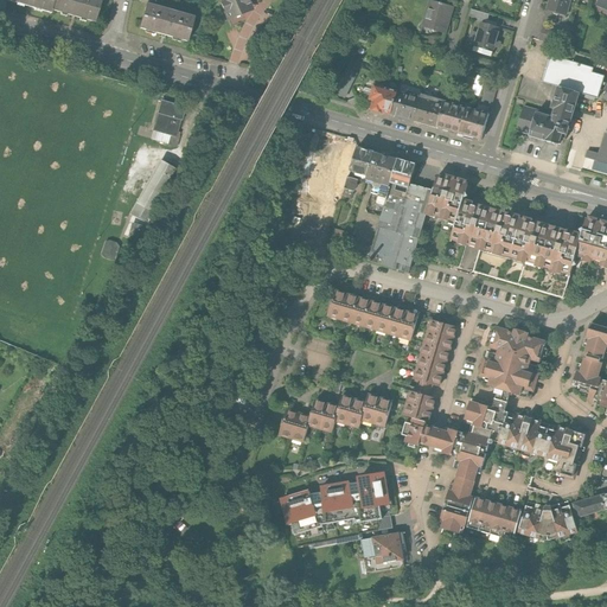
[(53,0),(7,0),(7,1),(50,13),(51,11),(53,0)]
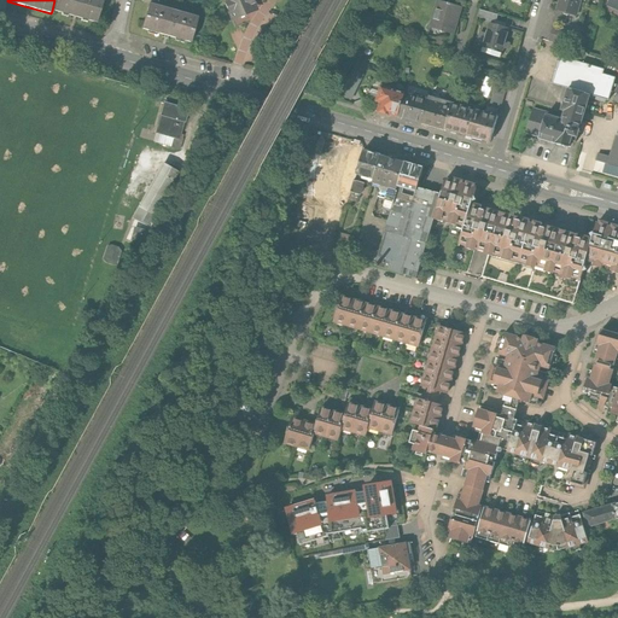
[(54,0),(52,11),(97,24),(103,0),(54,0)]
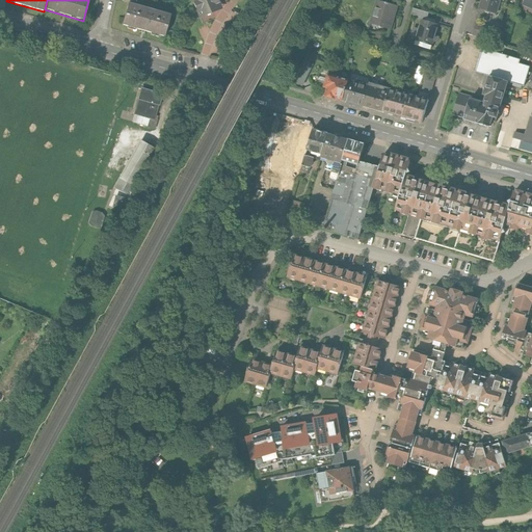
[(192,0),(201,18),(212,14),(218,5),(216,0),(192,0)]
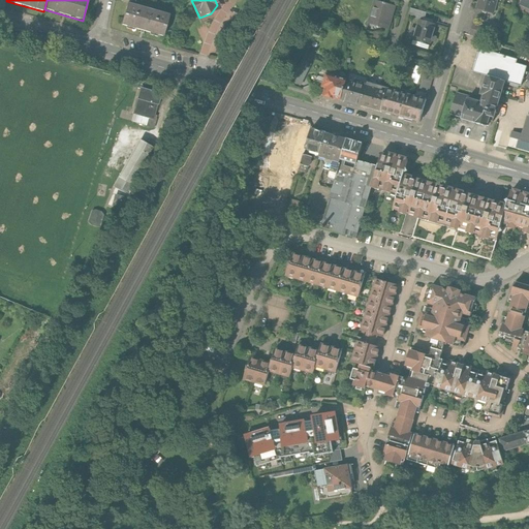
[(478,0),(477,6),(486,8),(486,11),(493,13),(497,0),(478,0)]
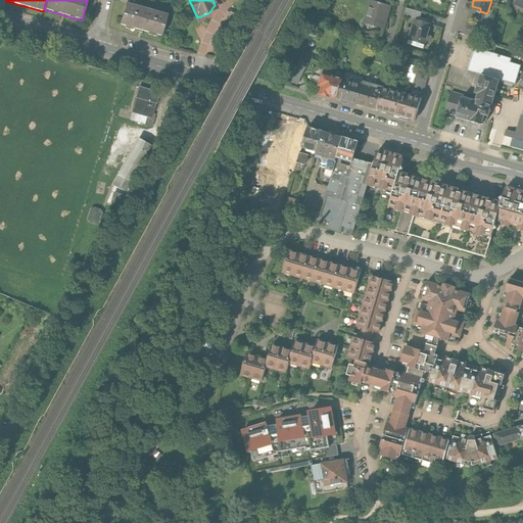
[(390,6),(371,1),(364,24),(383,30),(390,6)]
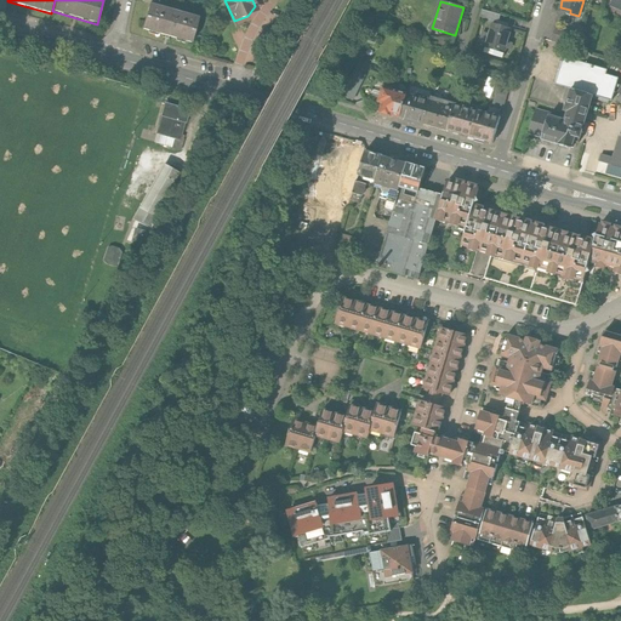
[(157,6),(151,5),(144,28),(192,43),(199,18),(157,6)]
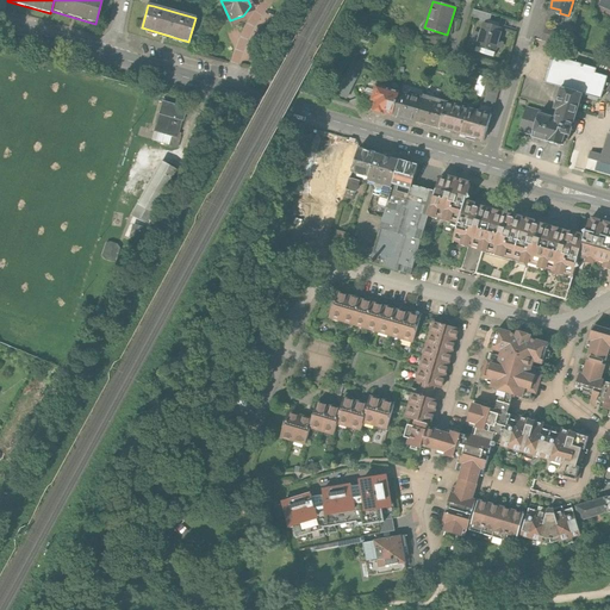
[(491,16),(473,10),(471,17),(490,22),(491,16)]
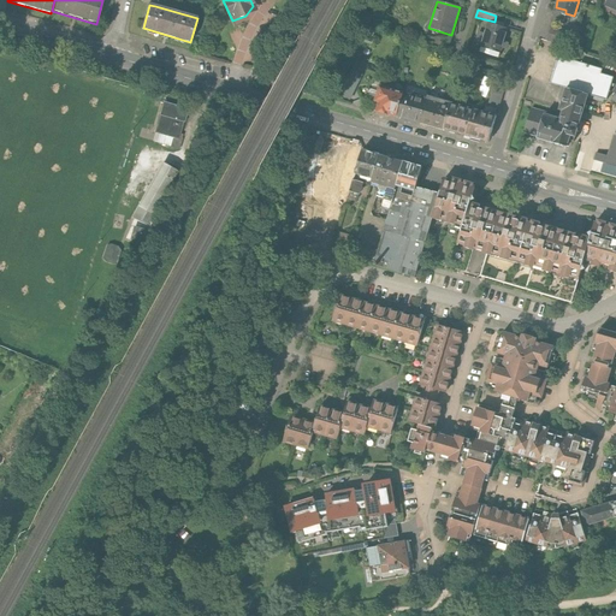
[(508,29),(489,23),(480,52),(499,58),(508,29)]
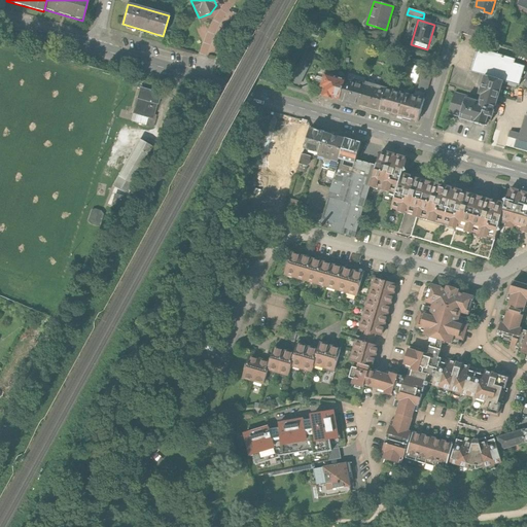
[(485,27),(471,23),(468,36),(482,40),(485,27)]
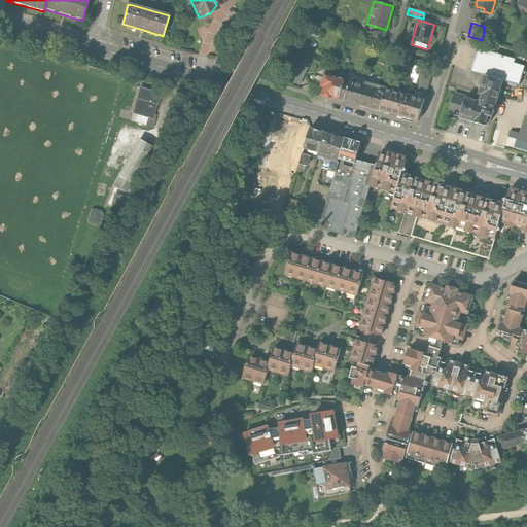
[(384,38),(374,34),(372,39),(383,43),(384,38)]
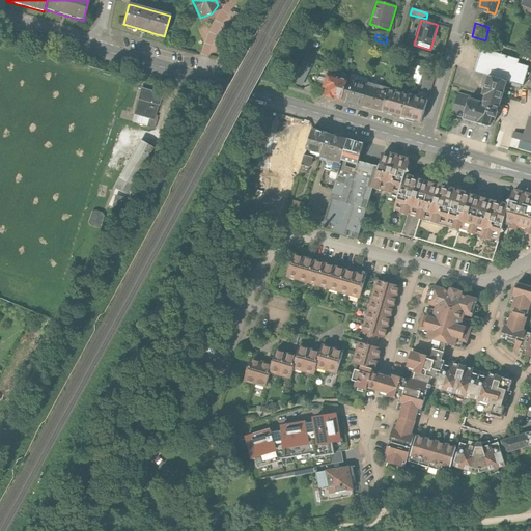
[(520,60),(481,49),(475,73),(488,77),(506,82),(523,87),(529,67),(519,63),(520,60)]
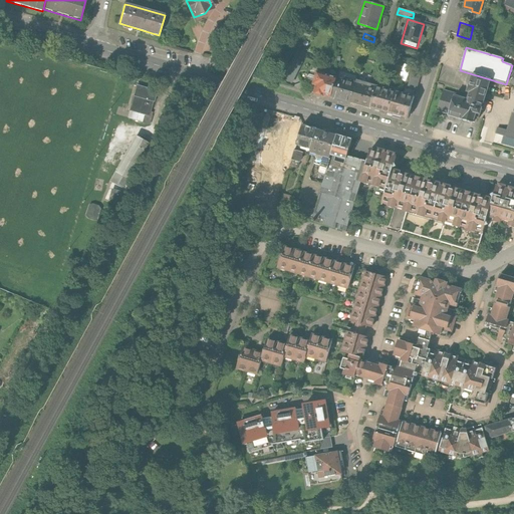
[(302,63),(293,58),(283,80),(292,84),(302,63)]
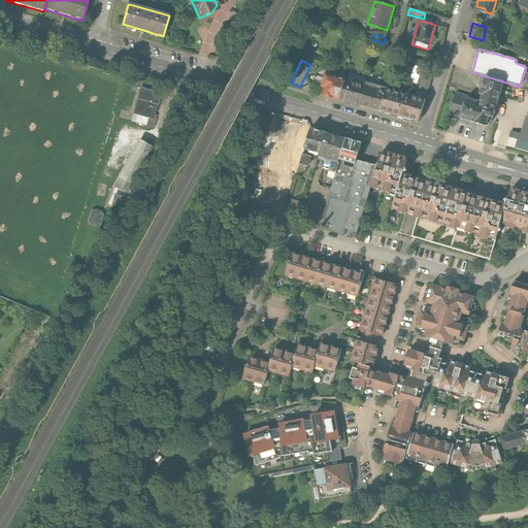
[(432,75),(421,72),(415,97),(425,100),(432,75)]
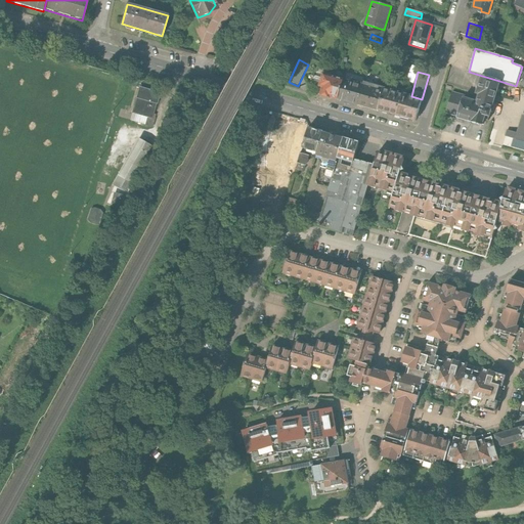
[(344,80),(323,74),(319,86),(323,87),(320,96),(330,98),(331,97),(338,99),(344,80)]
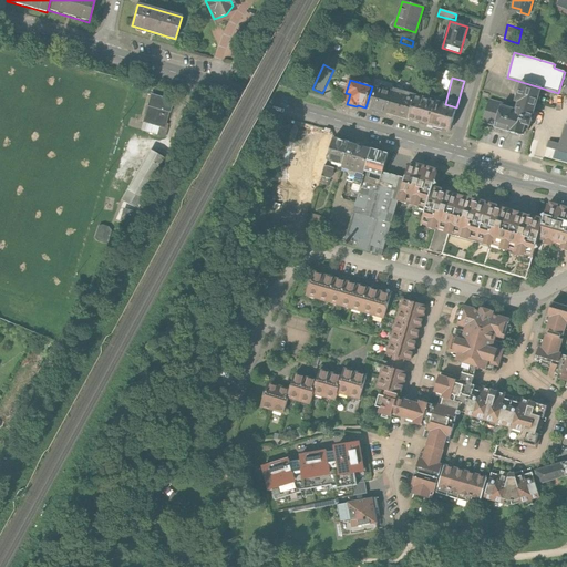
[(531,120),(540,88),(522,82),(515,102),(518,103),(516,111),(502,107),(503,105),(490,101),(483,122),(495,126),(494,129),(498,130),(522,136),(524,130),(528,131),(532,120),(531,120)]
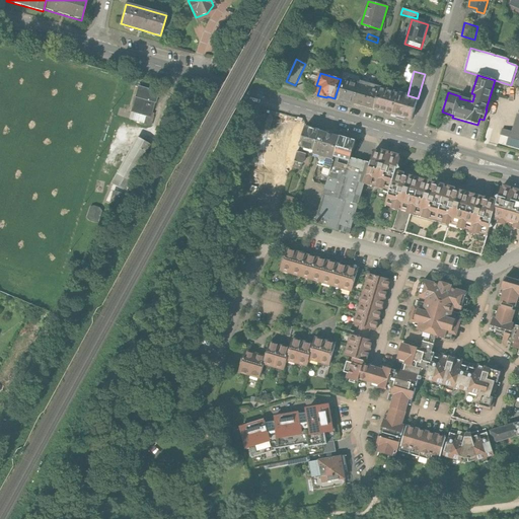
[(360,84),(341,79),(335,98),(354,103),(360,84)]
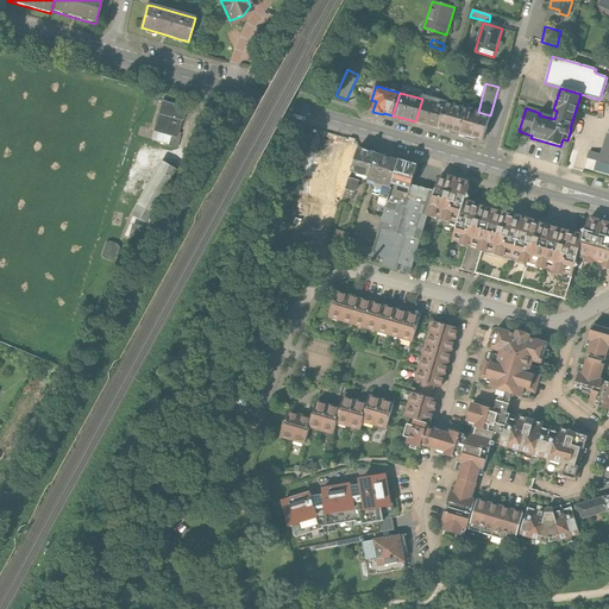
[(435,104),(422,99),(415,121),(438,129),(446,102),(437,100),(435,104)]
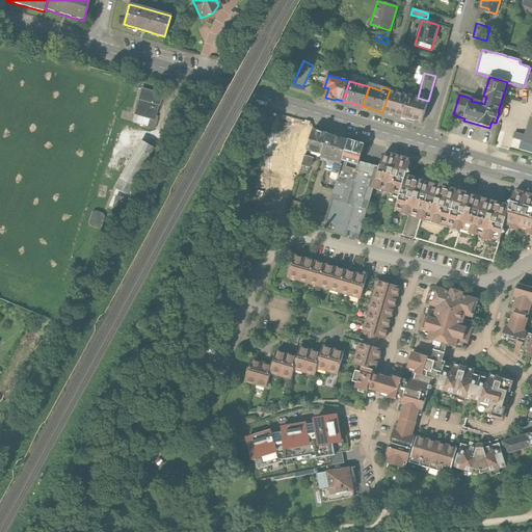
[(139,101),(132,123),(154,130),(156,121),(154,121),(157,106),(159,107),(162,95),(140,88),(137,100),(139,101)]
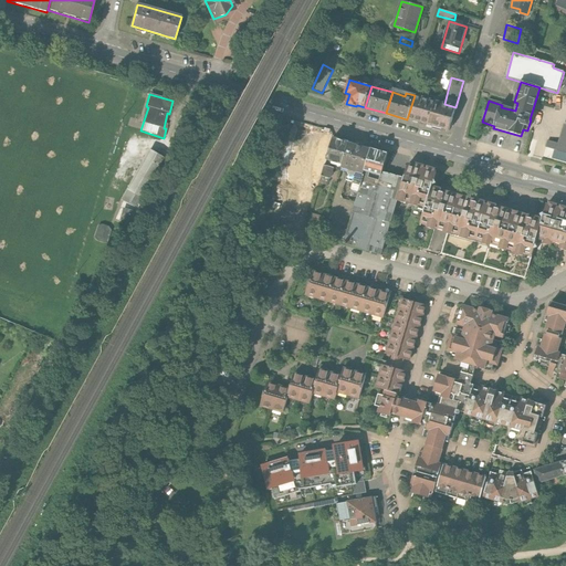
[(444,104),(415,95),(407,119),(450,132),(456,107),(444,104)]
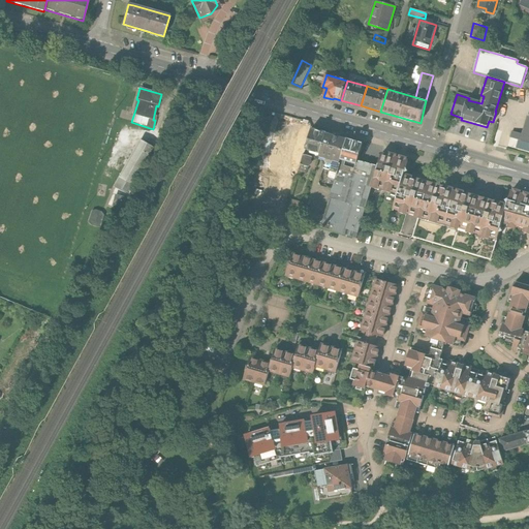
[(512,132),(510,138),(528,144),(528,116),(523,135),(512,132)]
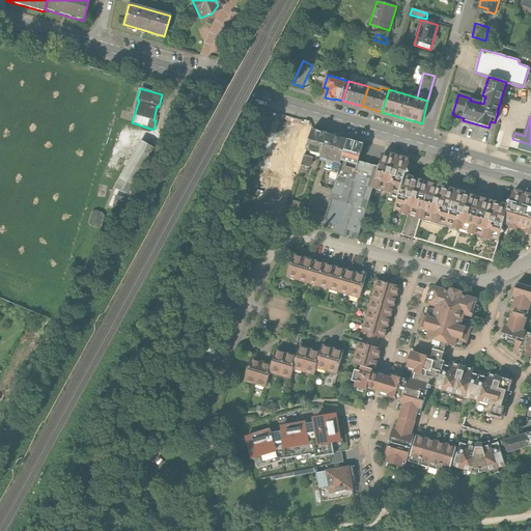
[(273,119),(266,117),(262,129),(269,131),(276,134),(280,121),(273,119)]
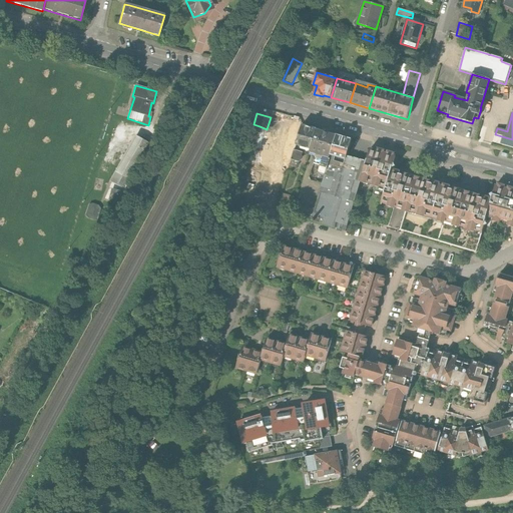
[(302,125),(296,145),(291,160),(299,163),(302,153),(301,153),(302,147),(311,149),(316,130),(302,125)]
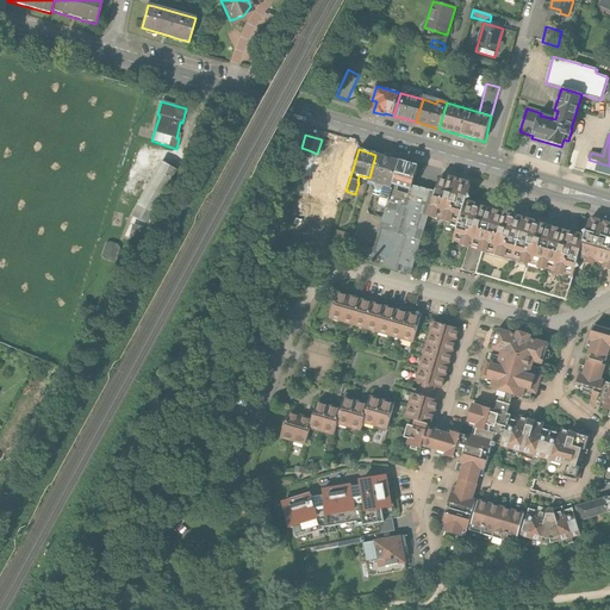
[(399,161),(375,155),(369,178),(368,181),(392,188),(392,185),(399,161)]
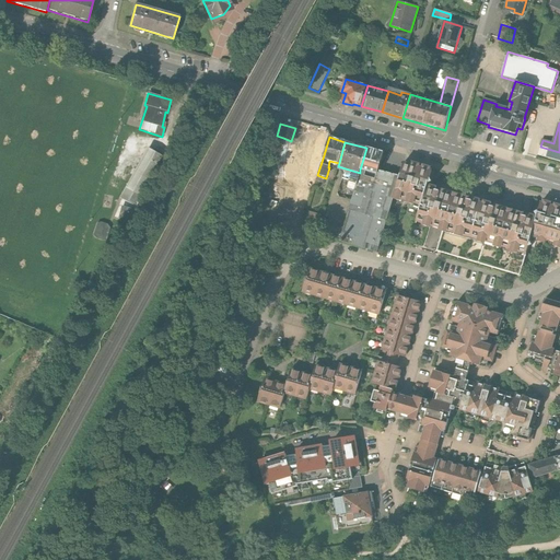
[(383,152),(366,148),(360,170),(376,175),(378,170),(383,152)]
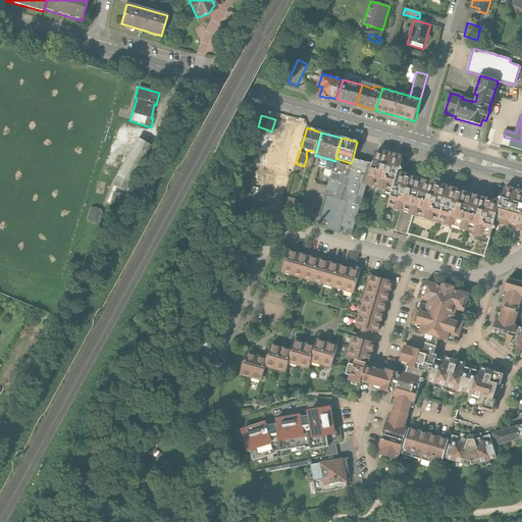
[(138,140),(116,175),(128,183),(149,146),(138,140)]
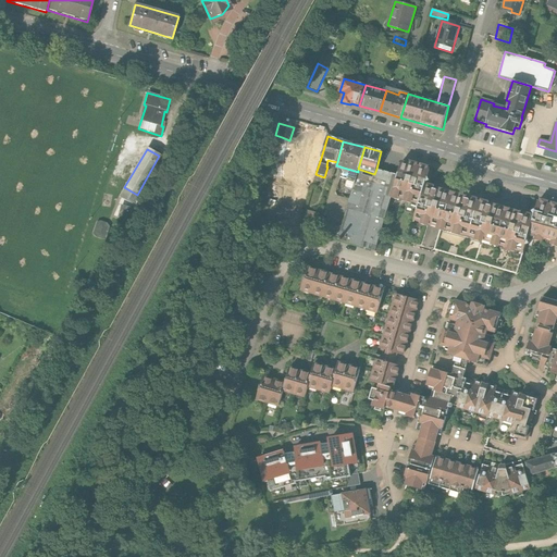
[(432,171),(426,170),(428,166),(421,165),(420,168),(418,168),(416,166),(417,163),(410,162),(409,164),(401,162),(397,175),(391,198),(418,206),(425,184),(429,185),(432,171)]
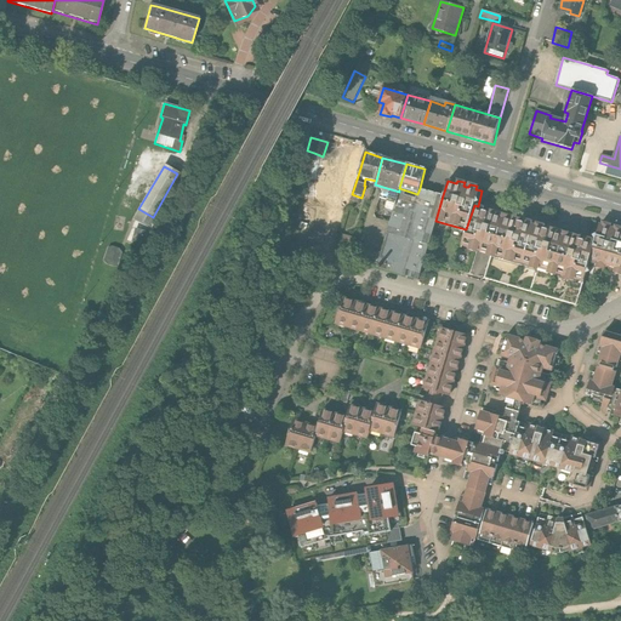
[(443,195),(420,188),(417,194),(399,188),(399,192),(387,232),(416,240),(429,244),(436,221),(443,195)]
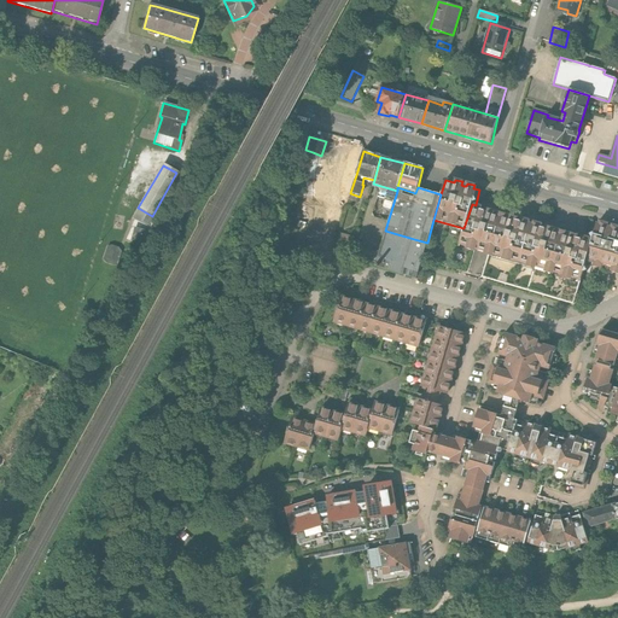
[(478,207),(476,205),(472,204),(464,228),(459,244),(468,246),(467,250),(474,251),(476,249),(483,250),(581,281),(586,264),(590,243),(589,242),(589,239),(583,237),(582,240),(579,239),(576,238),(577,235),(570,233),(554,228),(547,226),(546,229),(543,228),(541,227),(542,225),(535,222),(534,226),(531,225),(528,223),(529,221),(523,219),(522,222),(519,221),(517,221),(517,217),(494,210),(487,209),(485,211),(481,210),(482,207),(478,207)]
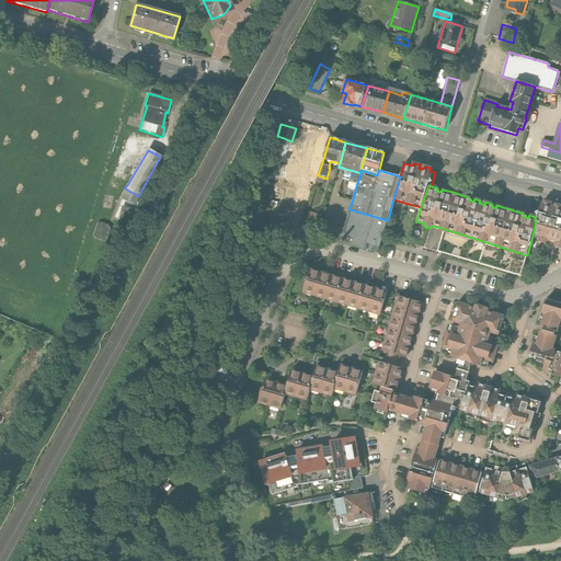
[(545,202),(544,204),(541,204),(536,220),(531,240),(560,248),(560,242),(560,239),(560,208),(560,209),(560,208),(560,206),(556,205),(554,207),(552,207),(550,206),(551,204),(545,202)]
